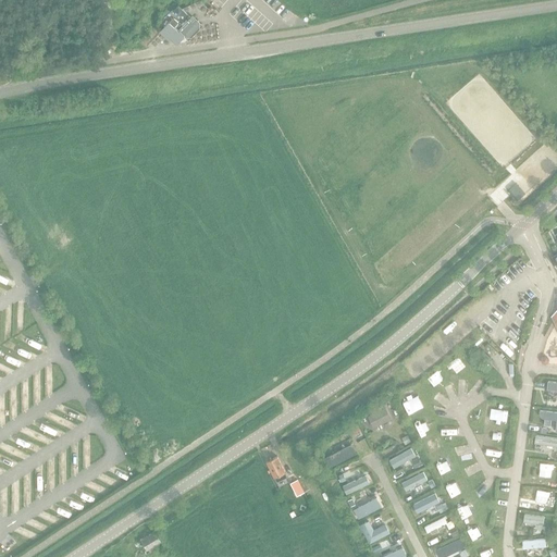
[(175,45),(183,36),(187,39),(200,25),(190,16),(177,31),(169,22),(158,34),(166,40),(169,38),(175,45)]
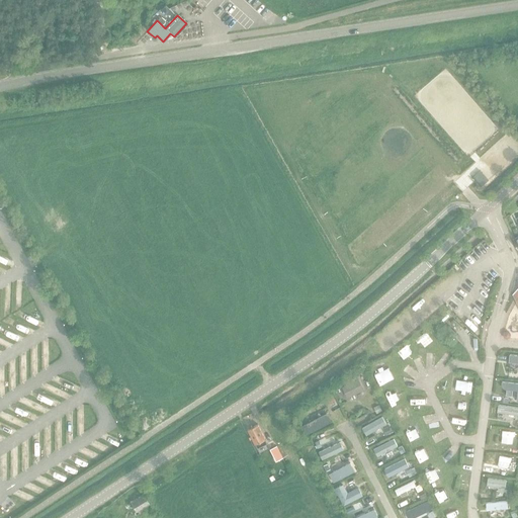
[(347,398),(363,390),(358,378),(341,387),(347,398)]
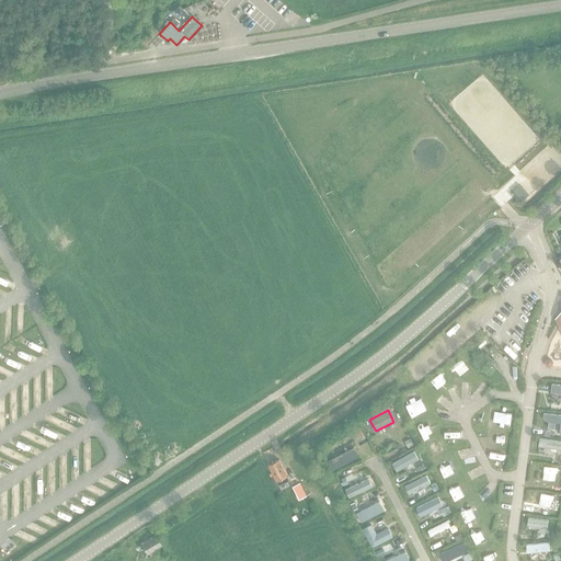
[(560,414),(544,413),(544,415),(544,418),(545,420),(546,421),(548,422),(560,423),(559,434),(560,433),(560,414)]
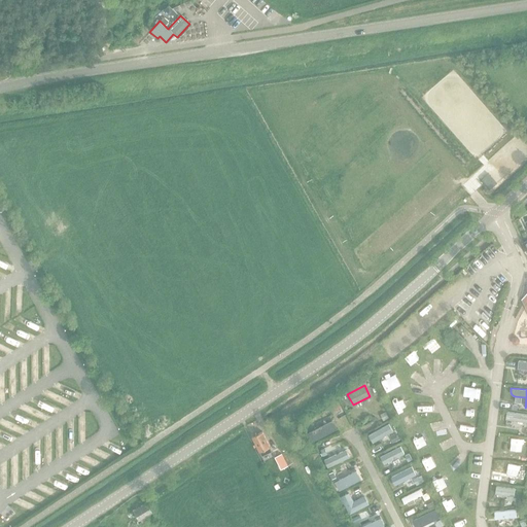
[(505,419),(526,422),(526,421),(526,414),(506,411),(505,419)]
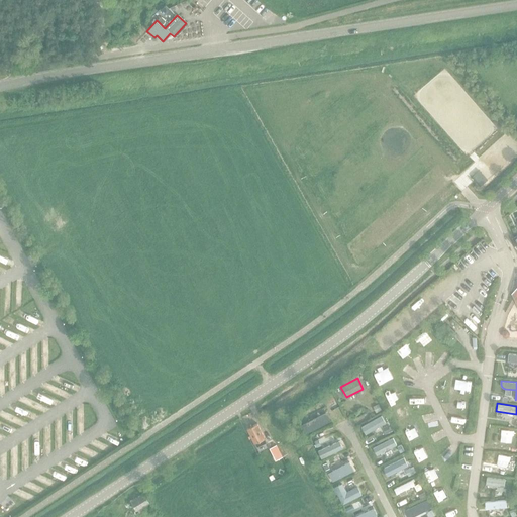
[(309,431),(330,421),(328,415),(306,425),(309,431)]
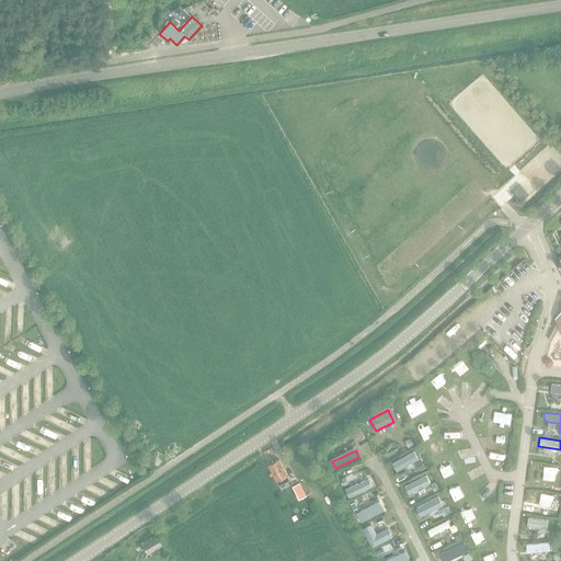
[(397,468),(413,458),(411,453),(393,462),(397,468)]
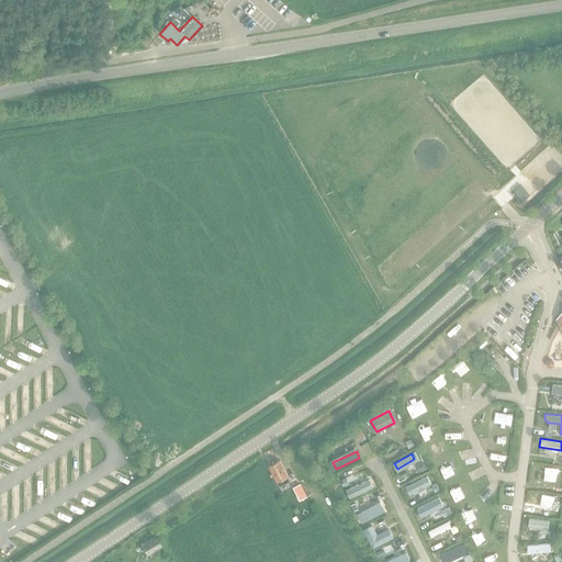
[(279,481),(281,484),(289,481),(288,476),(280,460),(269,465),(277,482),(279,481)]
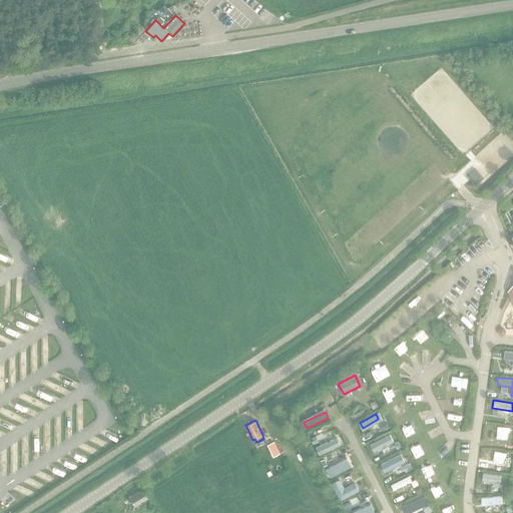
[(491,432),(508,435),(509,428),(492,425),(491,432)]
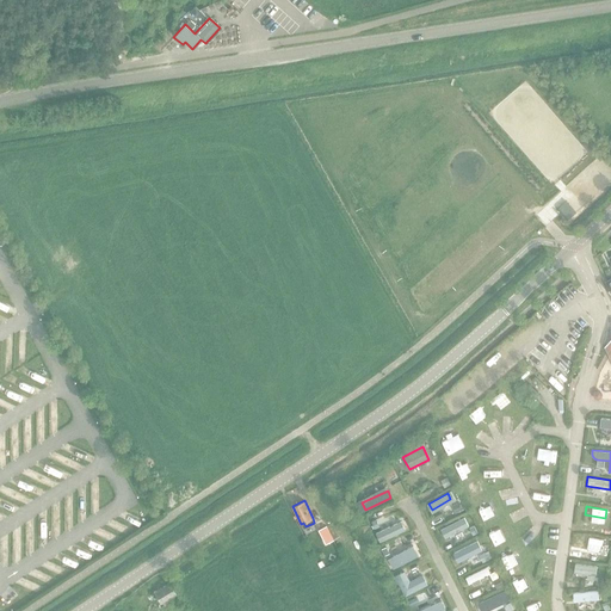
[(444,536),(463,525),(460,519),(440,529),(444,536)]
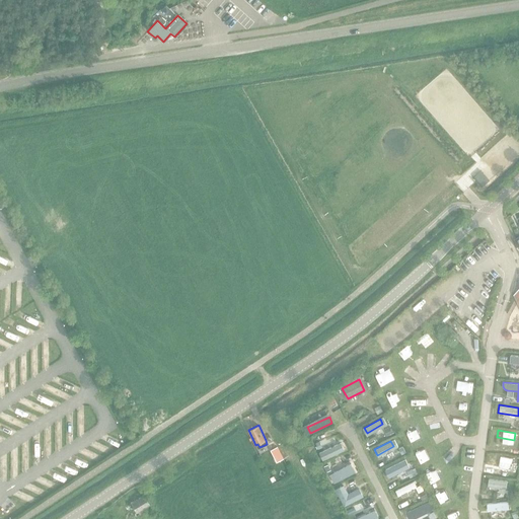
[(323,460),(344,451),(342,445),(331,450),(330,447),(325,450),(326,452),(321,455),(323,460)]
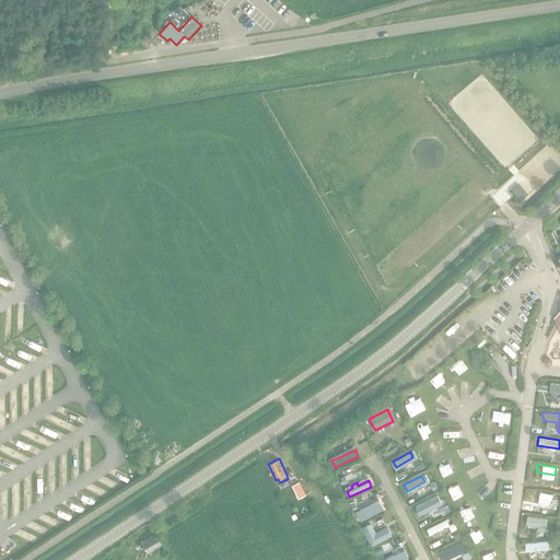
[(292,486),(300,498),(306,493),(300,481),(292,486)]
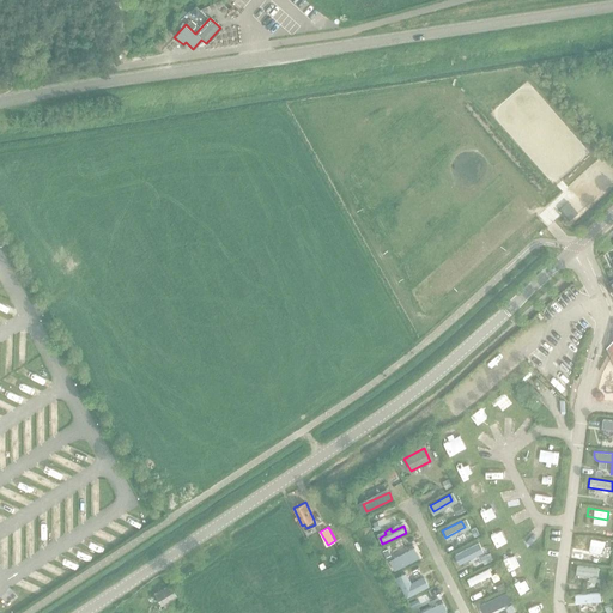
[(582,547),(602,548),(604,540),(583,538),(582,547)]
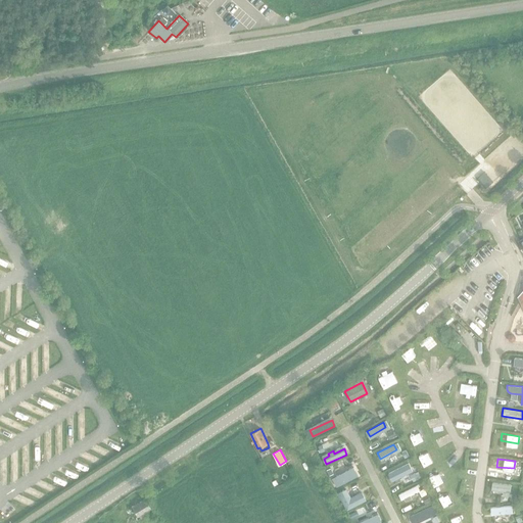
[(390,480),(411,469),(408,463),(387,473),(390,480)]
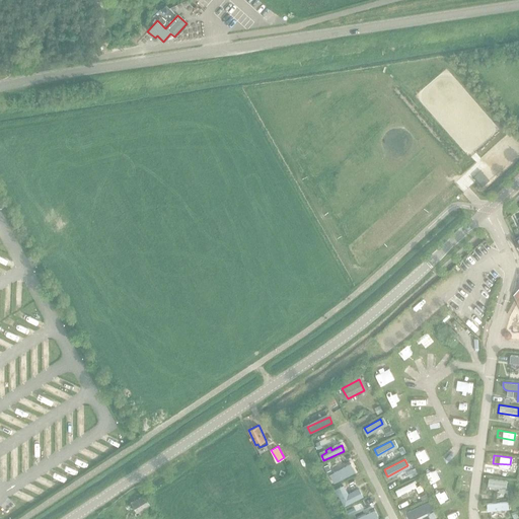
[(329,471),(335,469),(331,462),(326,465),(327,467),(325,467),(327,472),(328,471),(329,471)]
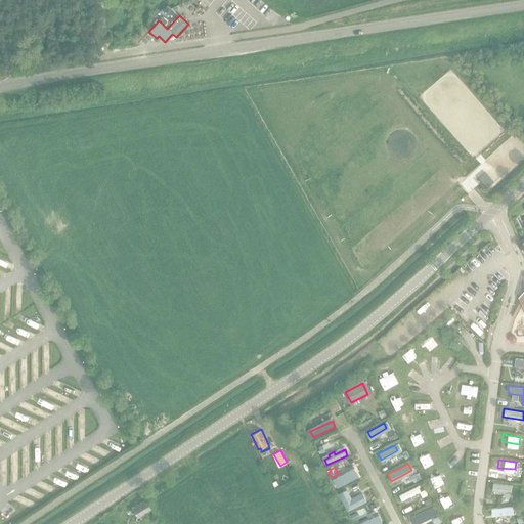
[(338,487),(357,477),(354,471),(345,475),(343,472),(338,475),(339,478),(334,481),(338,487)]
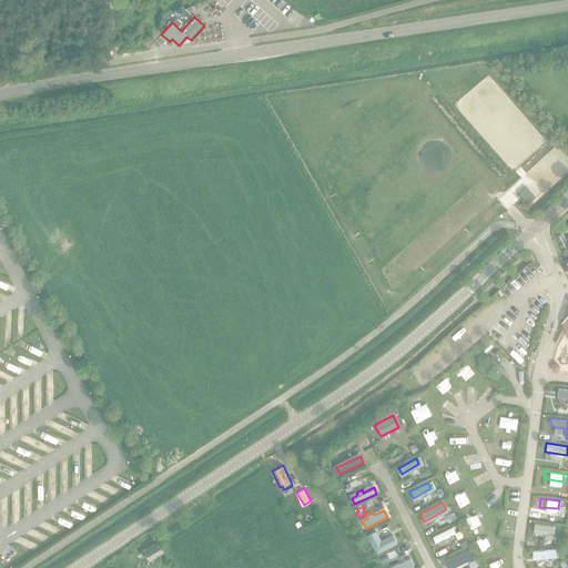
[(533,529),(553,533),(553,526),(534,524),(533,529)]
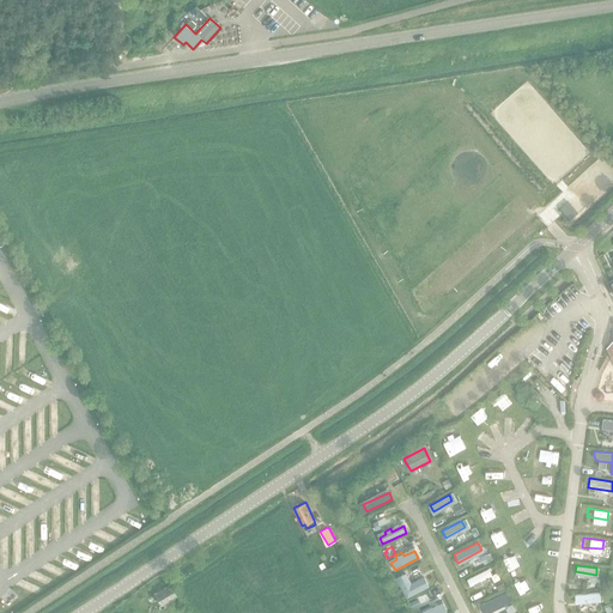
[(489,569),(467,580),(471,586),(474,584),(475,588),(483,584),(480,581),(492,575),(489,569)]
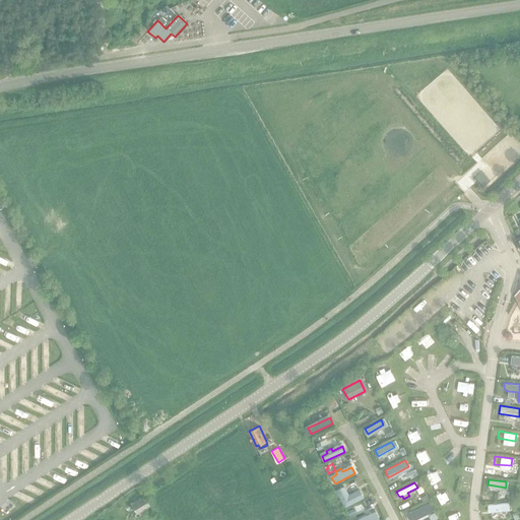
[(345,506),(366,495),(363,489),(342,500),(345,506)]
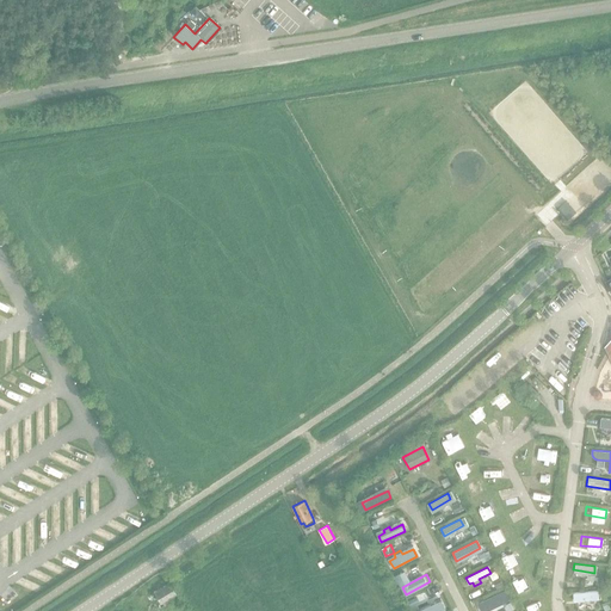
[(160,603),(176,593),(168,582),(154,592),(160,603)]
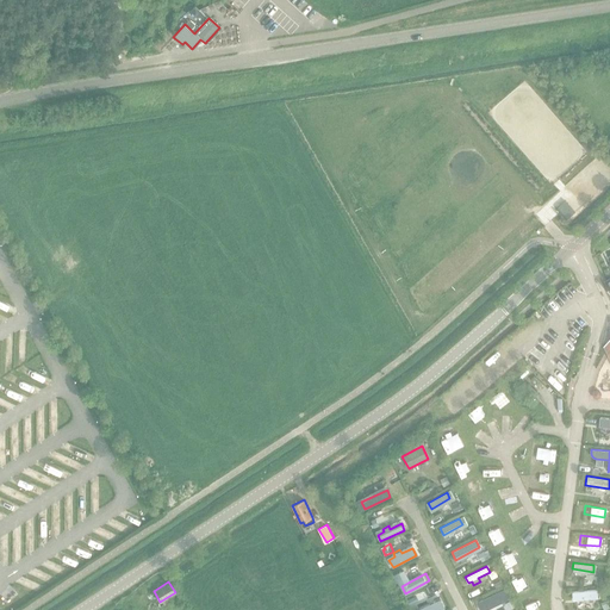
[(573,601),(597,598),(596,590),(572,592),(573,601)]
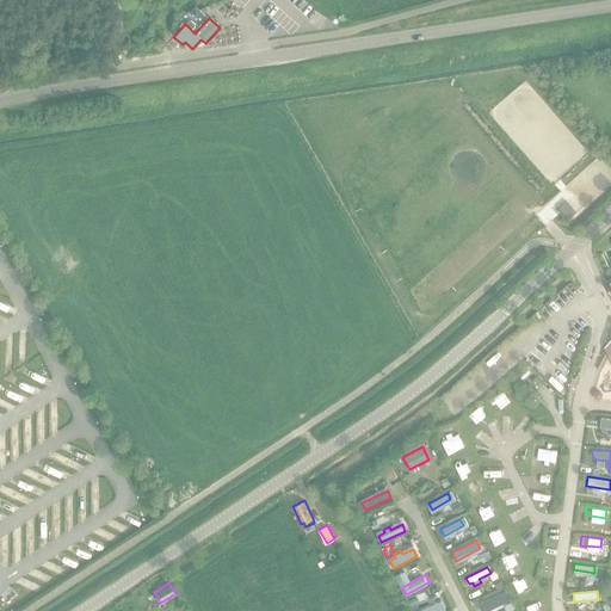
[(495,593),(477,603),(480,609),(491,604),(492,608),(499,604),(497,600),(499,599),(495,593)]
